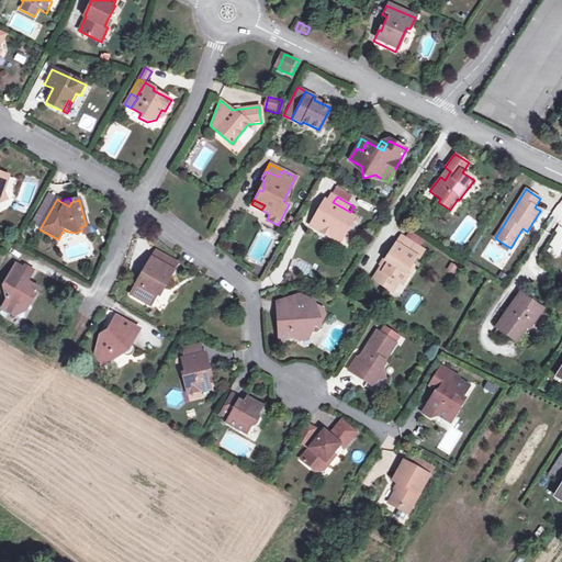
[(330,201),(324,211),(326,212),(324,214),(322,213),(314,226),(334,237),(337,232),(346,237),(359,217),(350,212),(333,202),(330,201)]
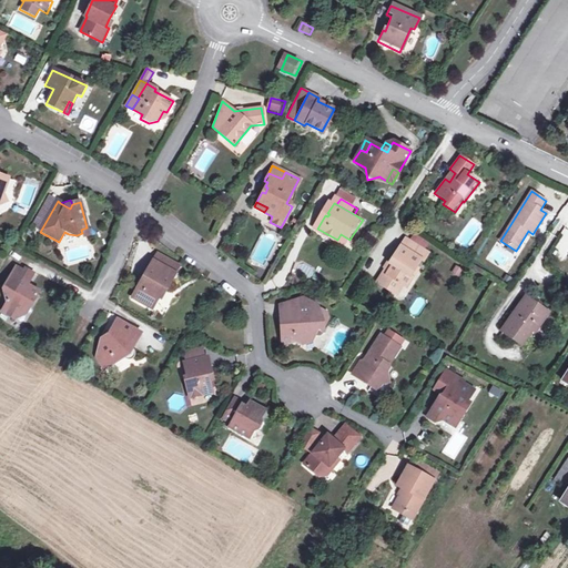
[(82,233),(77,235),(79,240),(90,236),(87,227),(81,230),(82,233)]
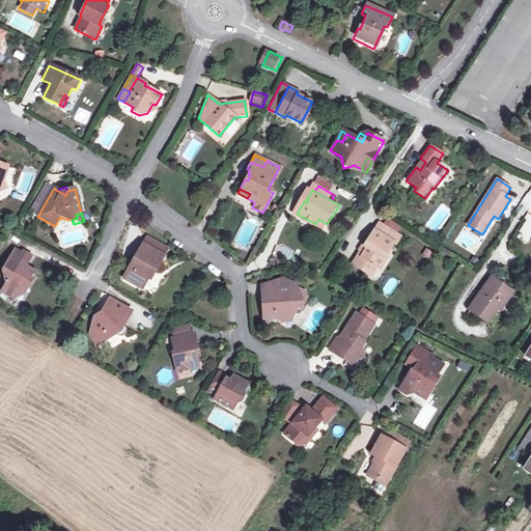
[(324,229),(327,224),(318,219),(315,224),(324,229)]
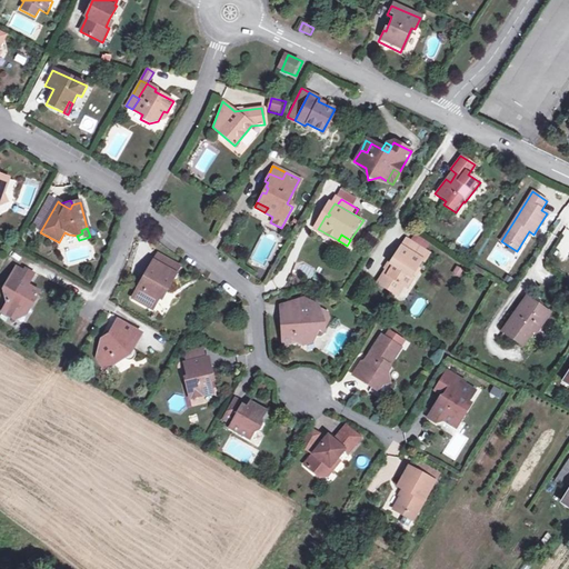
[(399,283),(403,286),(407,288),(413,279),(411,277),(421,261),(423,262),(429,255),(408,241),(402,249),(401,248),(386,270),(390,272),(381,286),(393,293),(399,283)]
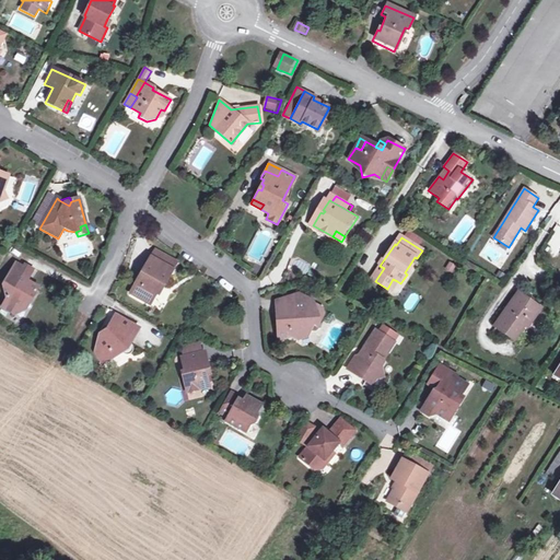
[(153,251),(150,258),(172,270),(176,264),(153,251)]
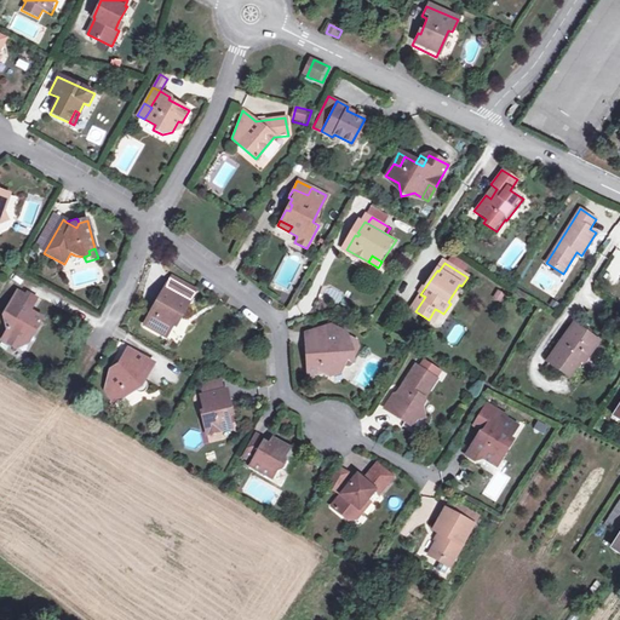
[(190,299),(166,286),(143,327),(165,338),(177,316),(181,317),(190,299)]
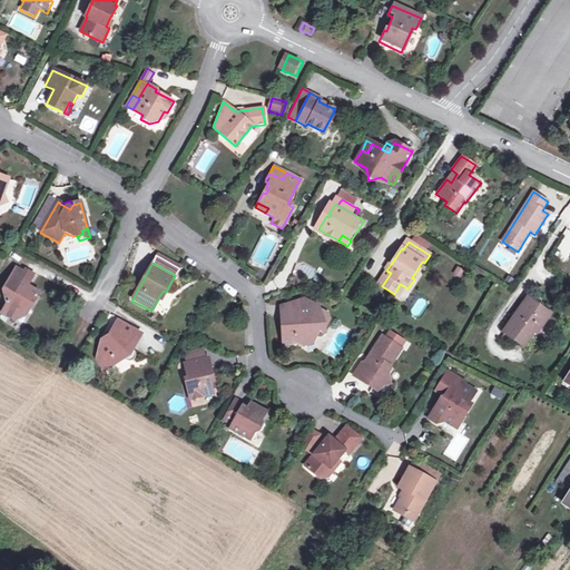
[(27,291),(28,287),(35,276),(26,272),(23,274),(16,269),(3,292),(13,308),(9,317),(18,322),(22,313),(23,311),(33,308),(40,295),(30,290),(29,292),(27,291)]
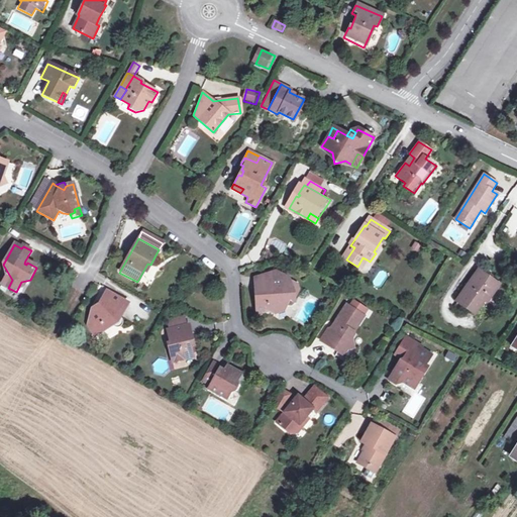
[(362,269),(367,260),(363,257),(357,267),(362,269)]
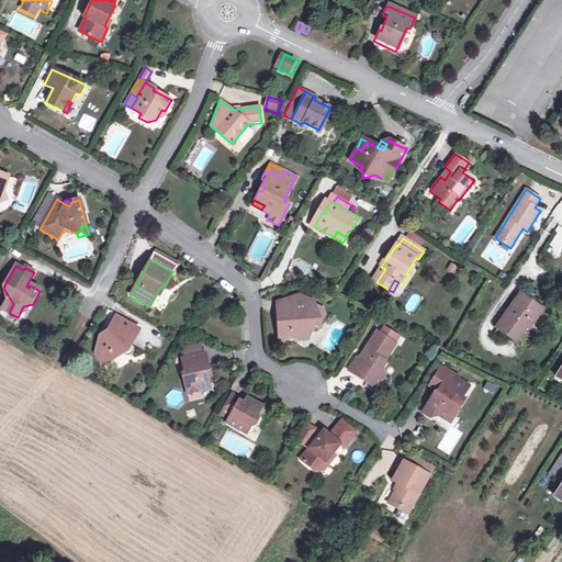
[(321,322),(316,304),(315,301),(301,294),(282,300),(285,313),(284,313),(283,314),(282,314),(281,315),(280,316),(279,317),(279,318),(279,319),(279,321),(280,340),(293,337),(300,340),(308,338),(311,333),(321,329),(321,325),(321,322)]
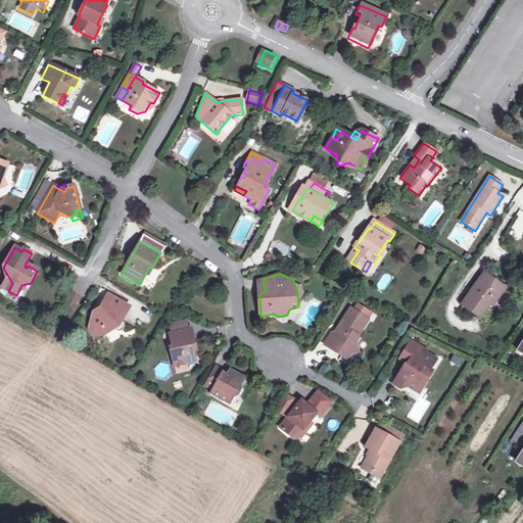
[(464,306),(470,311),(483,320),(505,288),(484,274),(463,305),(464,306)]
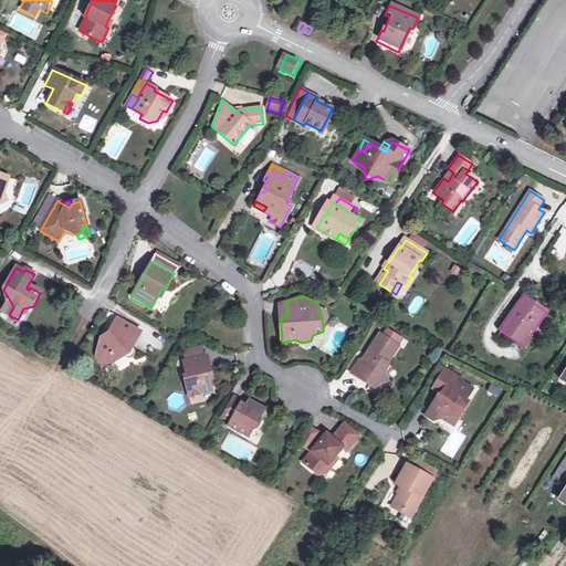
[(323,324),(323,327),(328,317),(326,310),(318,306),(323,324)]
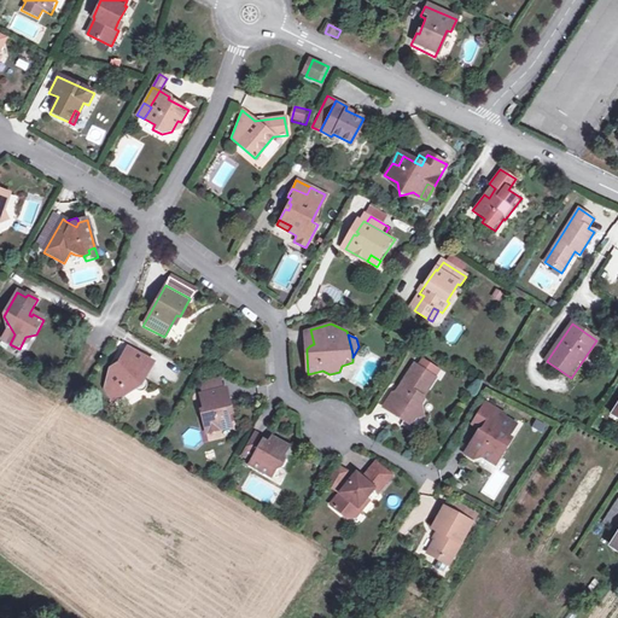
[(105,401),(138,390),(152,363),(127,349),(121,360),(121,365),(109,371),(99,385),(105,401)]
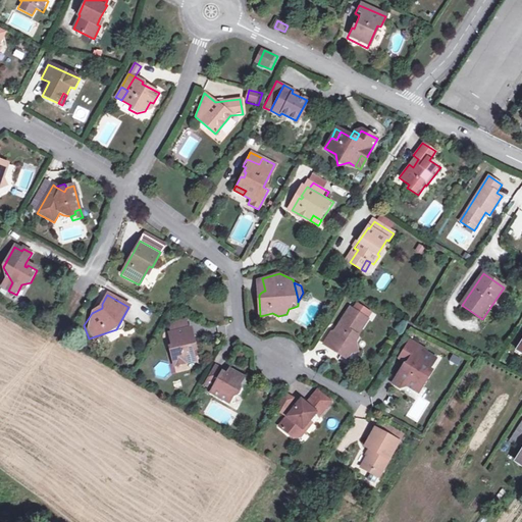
[(469,310),(463,306),(459,312),(465,316),(469,310)]
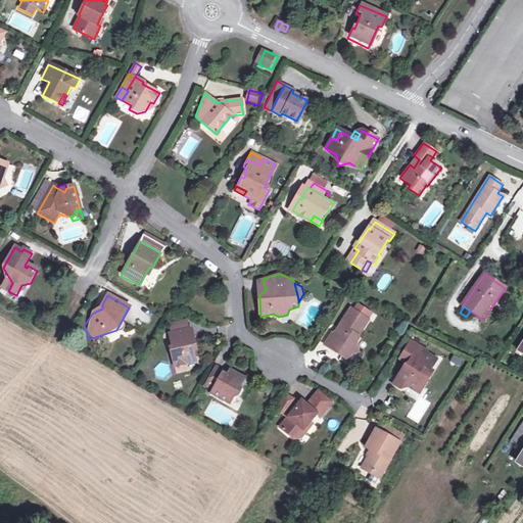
[(340,357),(350,354),(358,353),(355,344),(358,339),(358,336),(368,320),(348,307),(334,332),(330,333),(323,345),(340,357)]
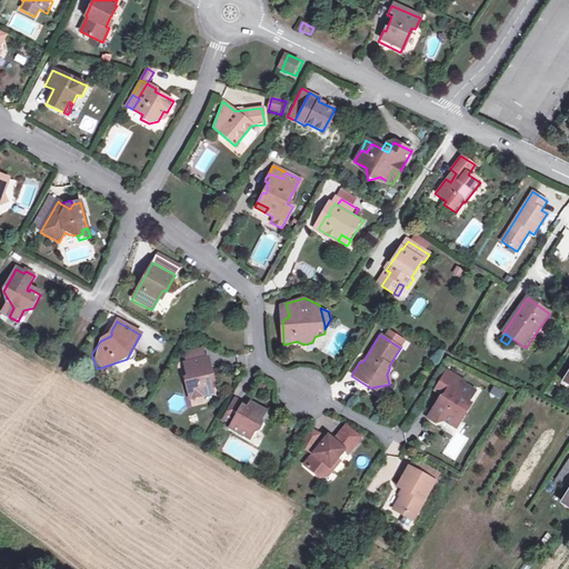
[(199,392),(209,390),(205,373),(209,372),(205,358),(181,363),(185,378),(182,379),(188,399),(200,396),(199,392)]
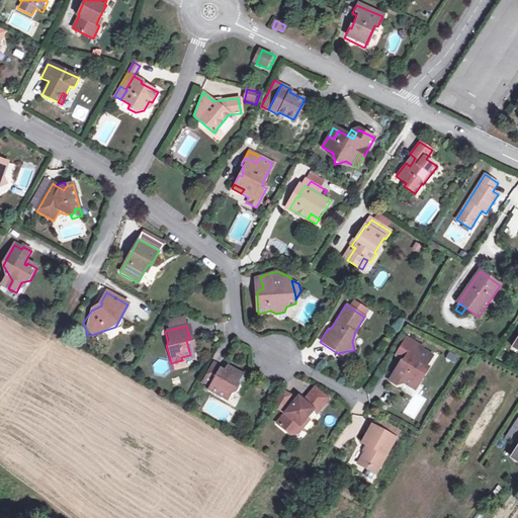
[(417,382),(426,367),(432,359),(422,353),(423,351),(407,340),(396,357),(404,363),(401,367),(400,366),(390,382),(396,385),(405,384),(410,387),(414,380),(417,382)]
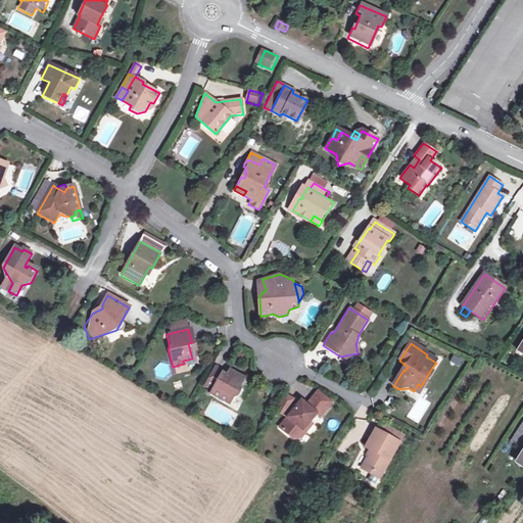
[(461,368),(464,361),(455,355),(450,363),(461,368)]
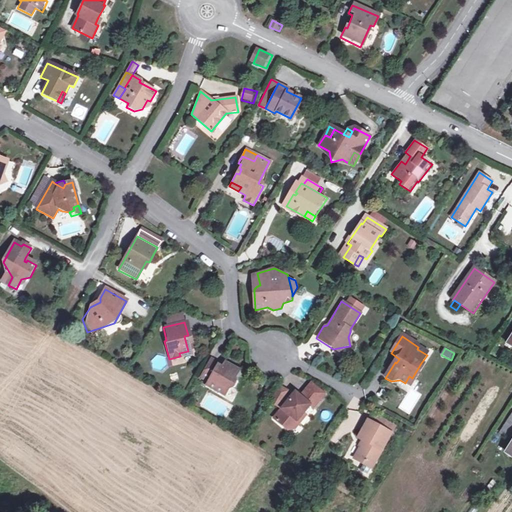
[(216,366),(217,363),(209,359),(199,377),(203,379),(201,384),(223,397),(227,389),(232,389),(235,382),(233,378),(237,371),(222,362),(220,365),(219,368),(216,366)]
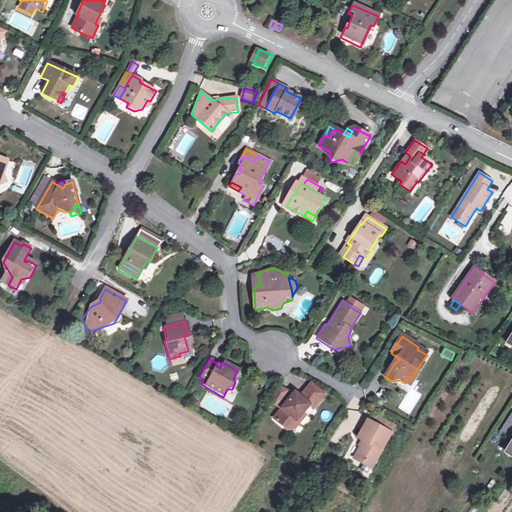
[(409,376),(405,383),(410,386),(424,365),(421,363),(412,378),(409,376)]
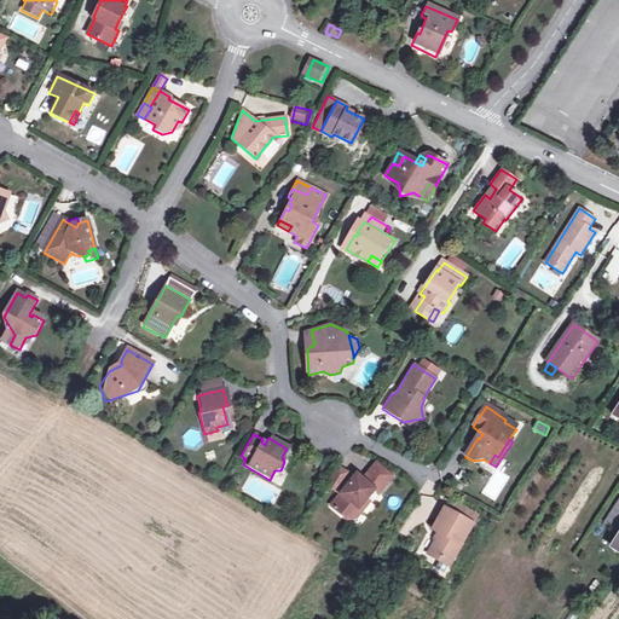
[(375,462),(369,469),(386,482),(391,475),(375,462)]
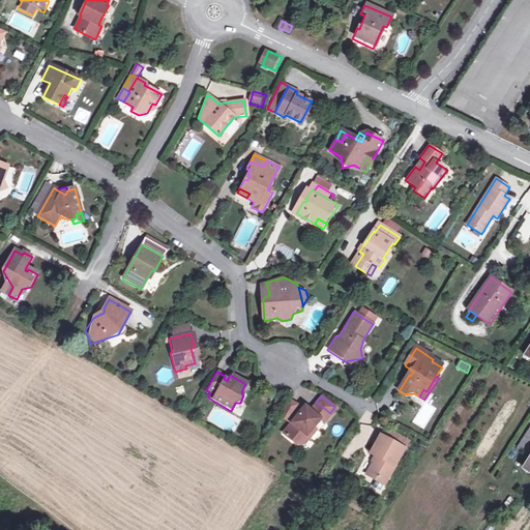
[(287,401),(277,416),(287,421),(296,406),(287,401)]
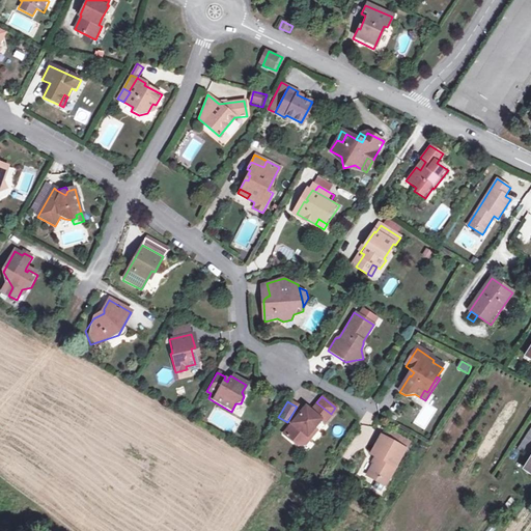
[(303,407),(294,419),(296,420),(294,424),(291,422),(282,435),(296,445),(305,444),(309,438),(306,436),(312,428),(319,419),(324,422),(331,414),(316,402),(309,412),(303,407)]
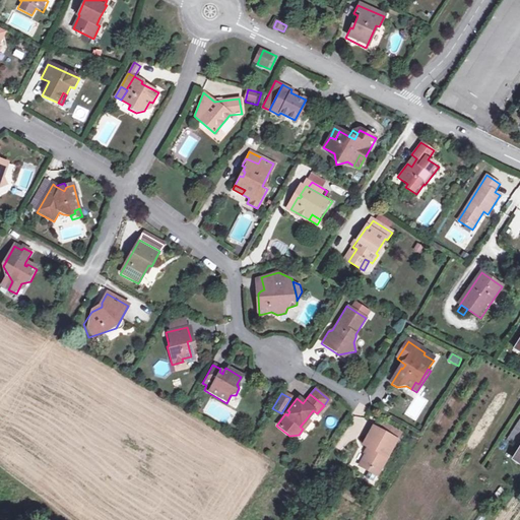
[(205,414),(225,424),(232,409),(212,400),(205,414)]
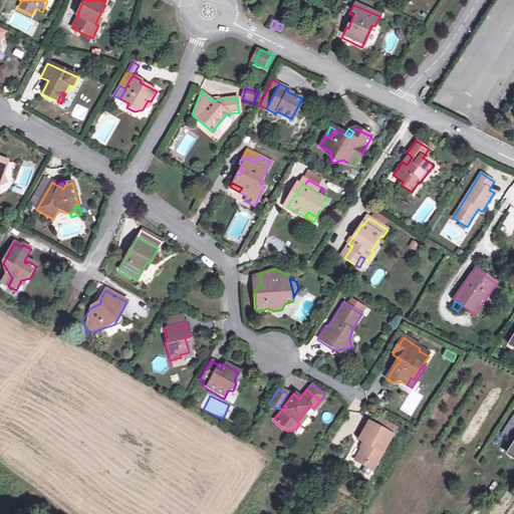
[(513,414),(501,434),(512,441),(513,437),(513,414)]
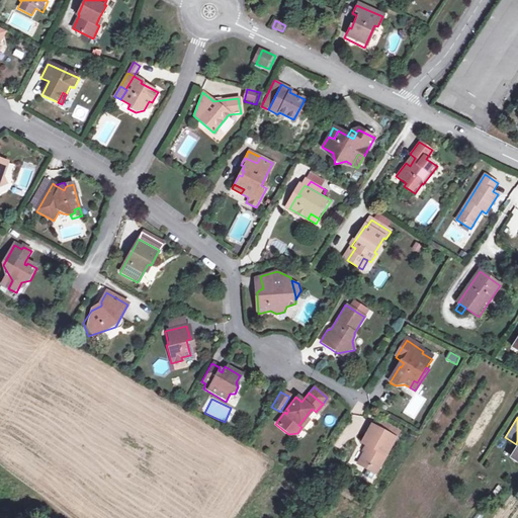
[(308,420),(305,418),(298,425),(301,427),(308,420)]
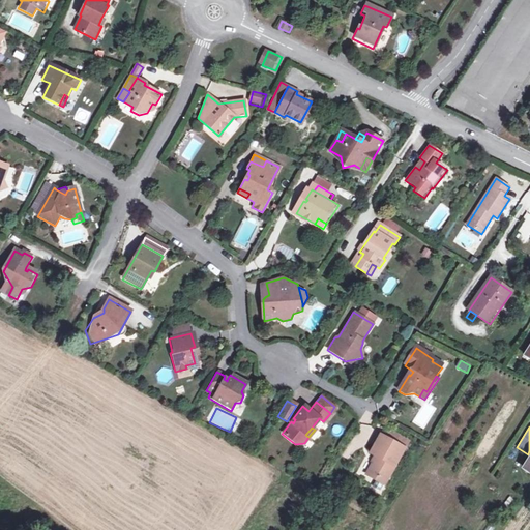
[(388,431),(384,438),(404,447),(408,440),(388,431)]
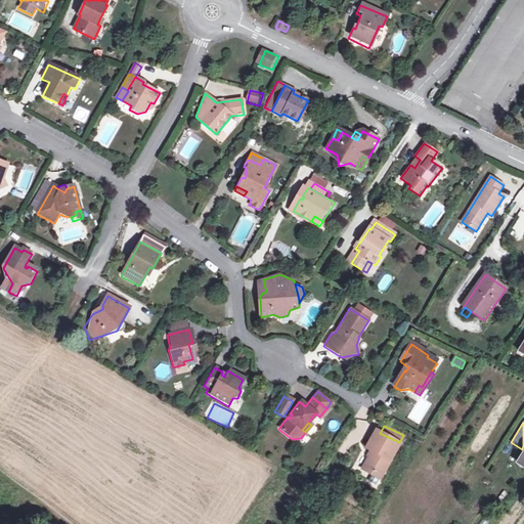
[(399,442),(380,433),(375,430),(369,440),(372,441),(366,450),(372,452),(362,471),(374,476),(375,473),(383,477),(399,442)]
